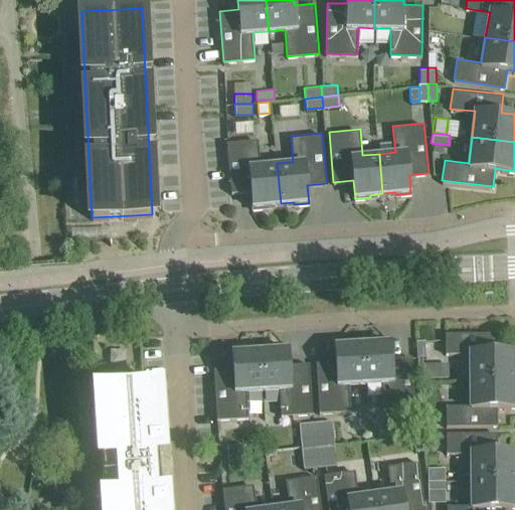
[(281,203),(277,163),(261,165),(258,139),(226,142),(231,192),(250,190),(252,208),(268,207),(268,204),(281,203)]
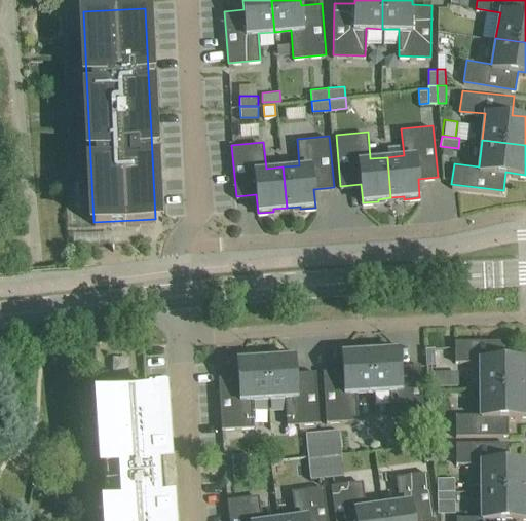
[(481,386),(525,385),(525,373),(525,372),(525,357),(508,357),(506,338),(454,339),(455,360),(480,360),(481,386)]
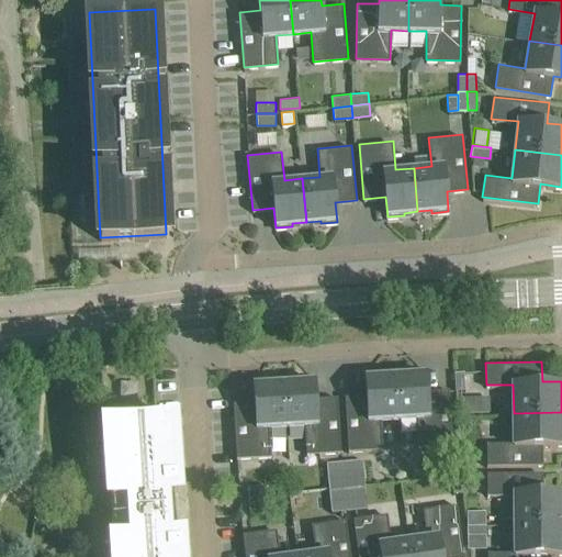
[(395,374),(398,418),(416,416),(418,445),(452,443),(449,388),(427,389),(426,369),(409,370),(409,372),(395,374)]
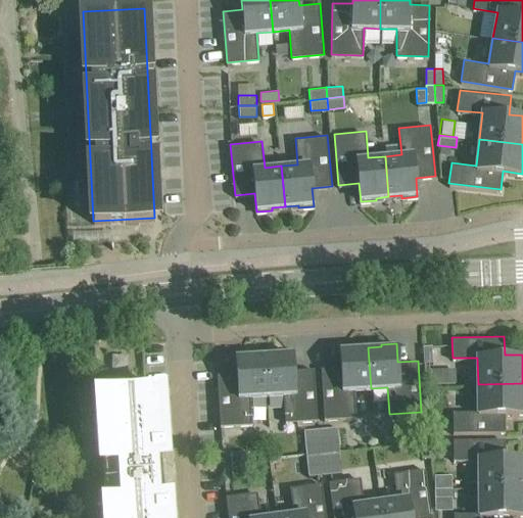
[(432,343),(423,344),(424,361),(433,361),(432,343)]
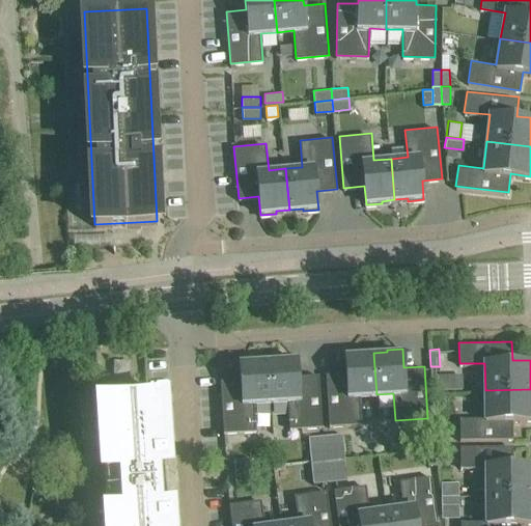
[(360,395),(376,394),(373,353),(361,354),(360,352),(344,353),(345,371),(326,372),(329,424),(361,422),(360,395)]
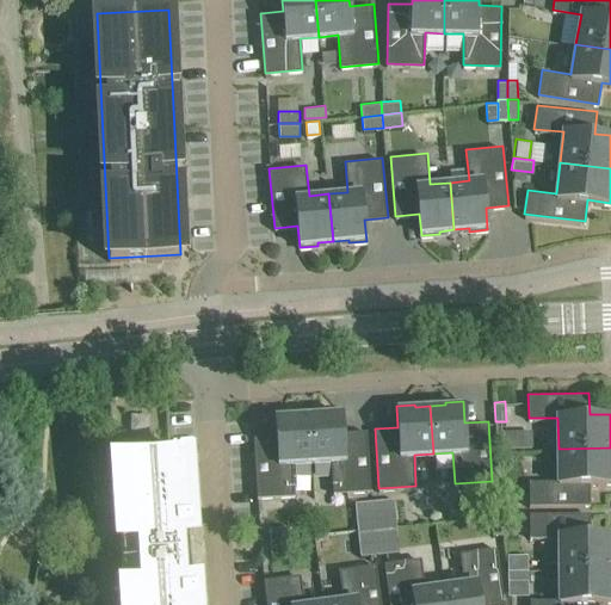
[(323,413),(309,414),(312,462),(331,461),(333,492),(370,489),(366,430),(344,431),(341,409),(323,411),(323,413)]
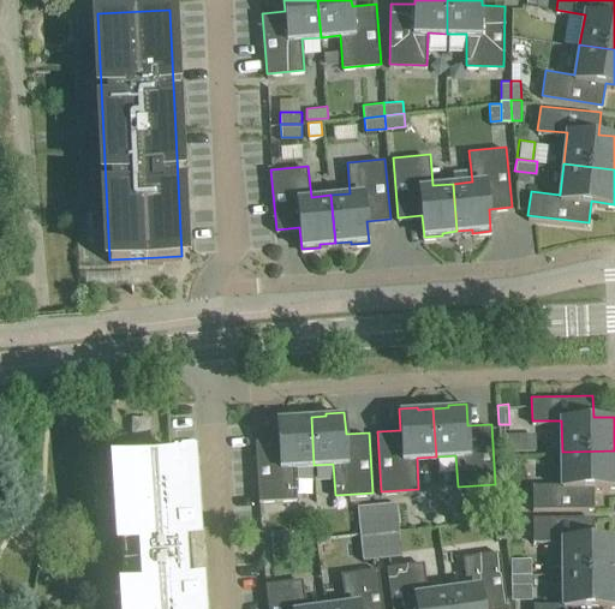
[(294,466),(314,465),(311,417),(296,418),(296,415),(278,416),(279,439),(255,440),(258,500),(297,497),(294,466)]
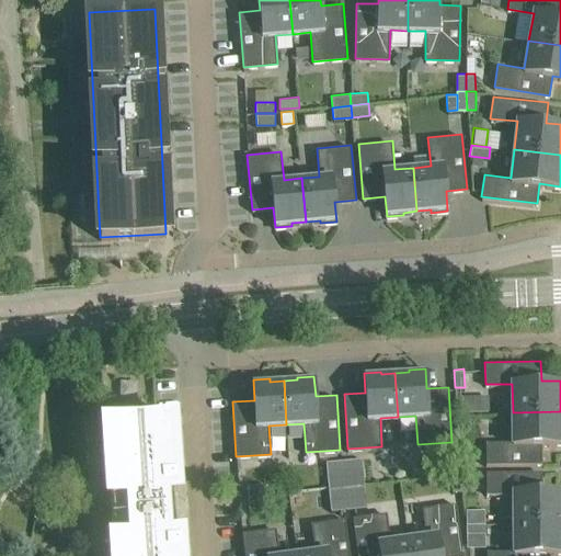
[(115,555),(180,555),(171,416),(106,420),(105,406),(81,408),(84,452),(109,451),(115,555)]
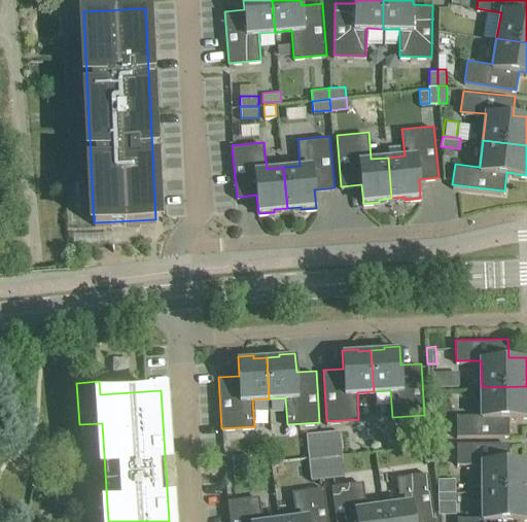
[(526,386),(482,387),(482,414),(456,414),(456,435),(508,435),(508,416),(526,415),(526,399),(526,386)]
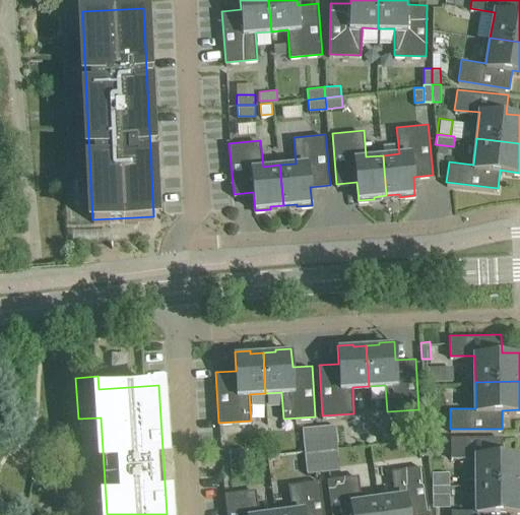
[(418,416),(420,433),(428,432),(427,415),(418,416)]
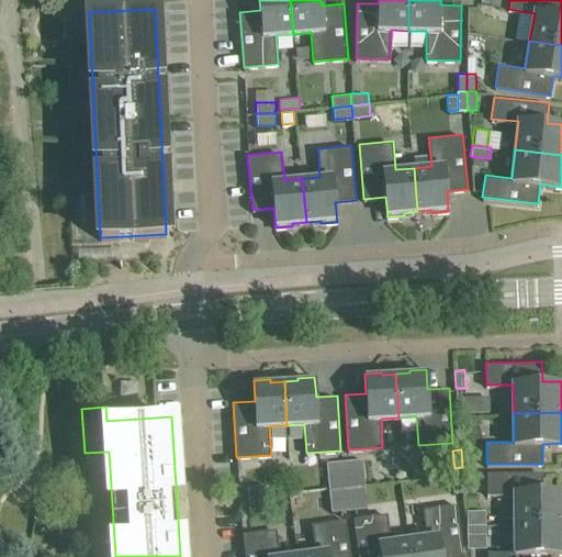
[(446,469),(454,468),(452,450),(444,452),(446,469)]
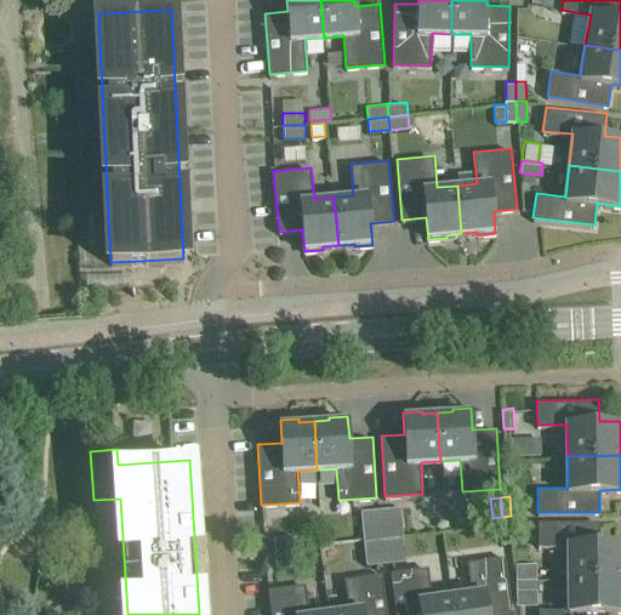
[(513,535),(511,516),(502,517),(503,536),(513,535)]
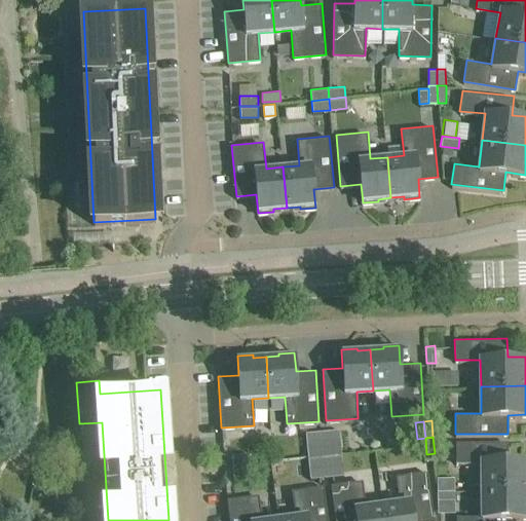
[(324,440),(325,448),(341,446),(340,438),(324,440)]
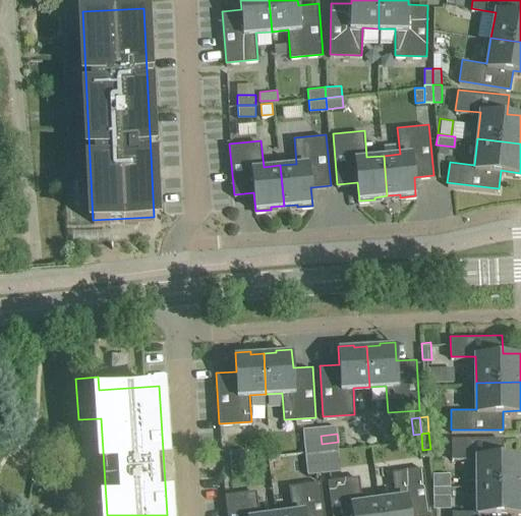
[(414,451),(422,450),(421,434),(413,435),(414,451)]
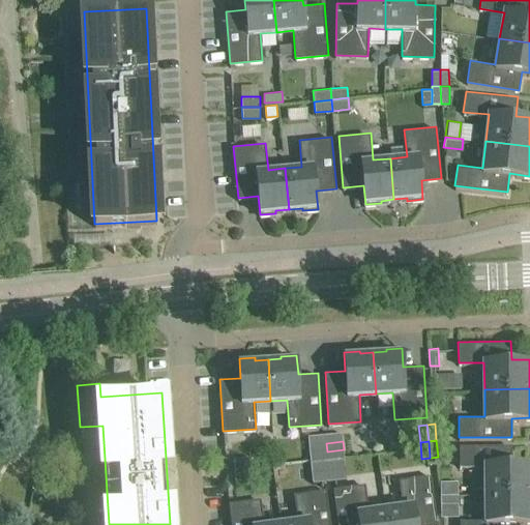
[(311,453),(327,451),(326,443),(310,444),(311,453)]
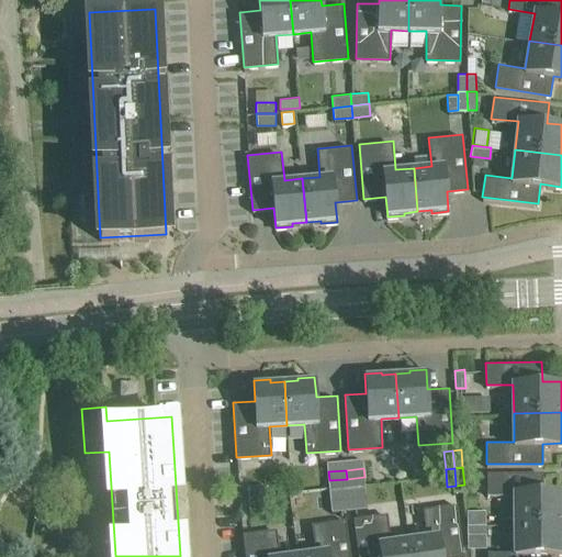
[(514,494),(514,522),(561,521),(561,490),(543,491),(542,471),(486,471),(487,494),(514,494)]
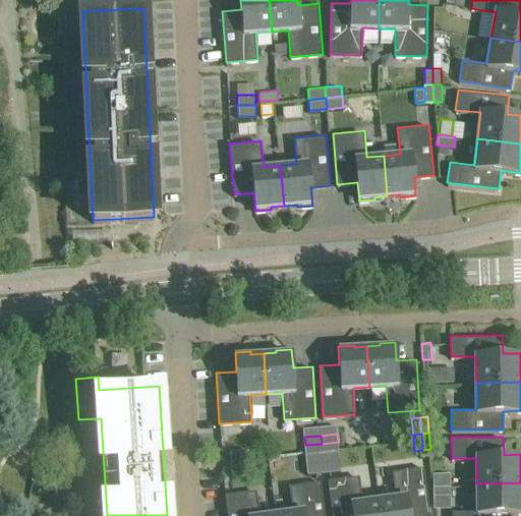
[(338,450),(338,442),(322,444),(322,452),(338,450)]
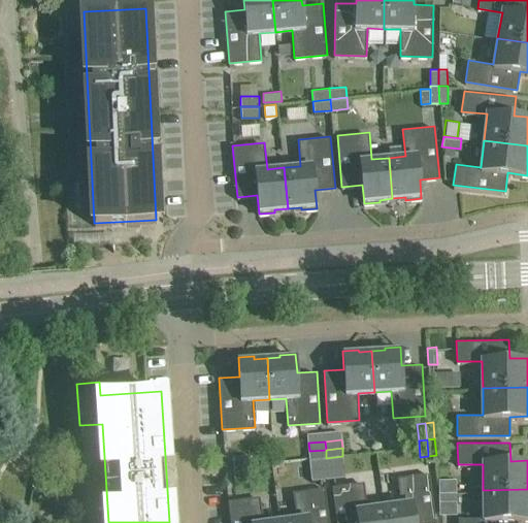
[(224,451),(225,459),(241,458),(240,450),(224,451)]
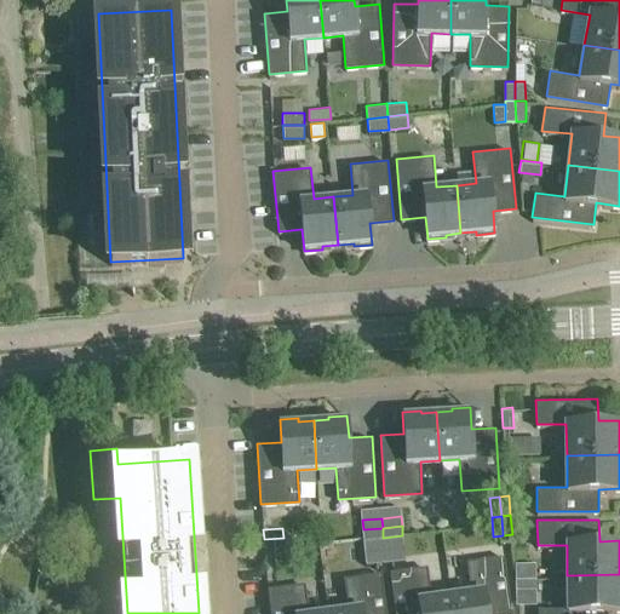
[(383,538),(383,528),(363,529),(365,539),(383,538)]
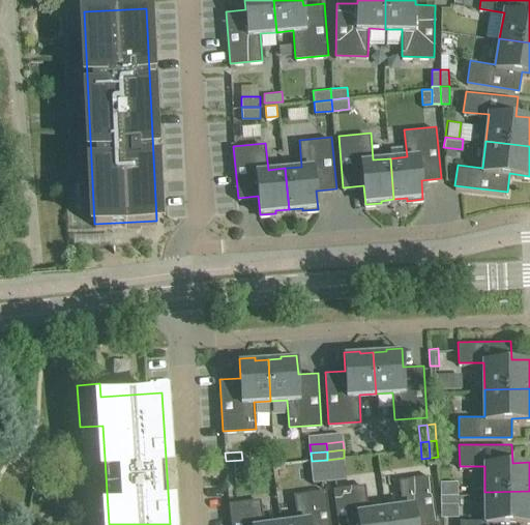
[(243,468),(242,460),(226,461),(227,469),(243,468)]
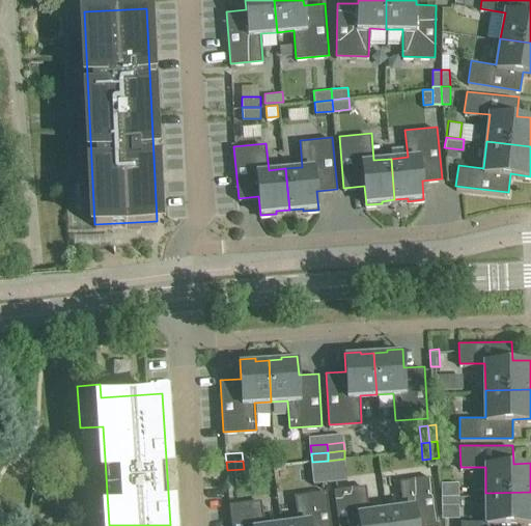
[(386,508),(388,525),(438,525),(431,475),(399,479),(403,506),(386,508)]
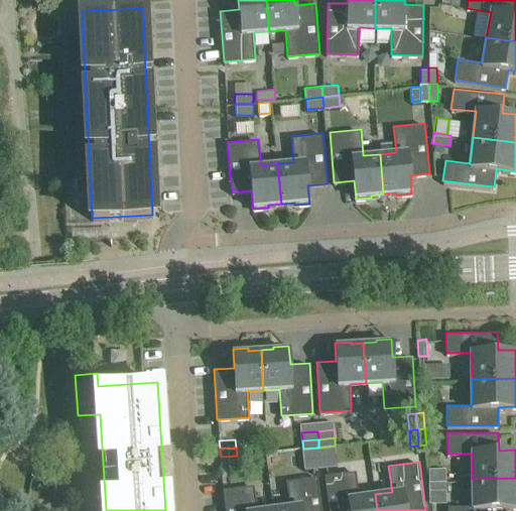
[(377,510),(375,494),(359,497),(356,470),(325,475),(329,510),(377,510)]
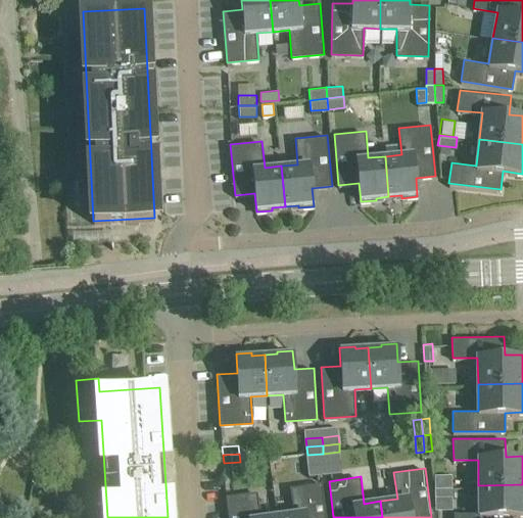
[(293,513),(277,515),(277,517),(326,517),(322,482),(290,486),(293,513)]
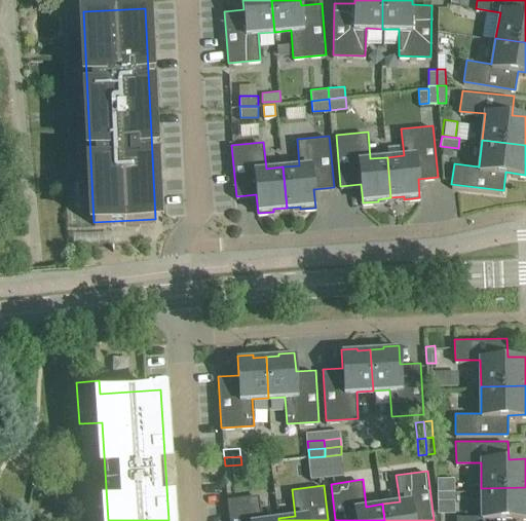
[(444,487),(436,488),(438,505),(446,504),(444,487)]
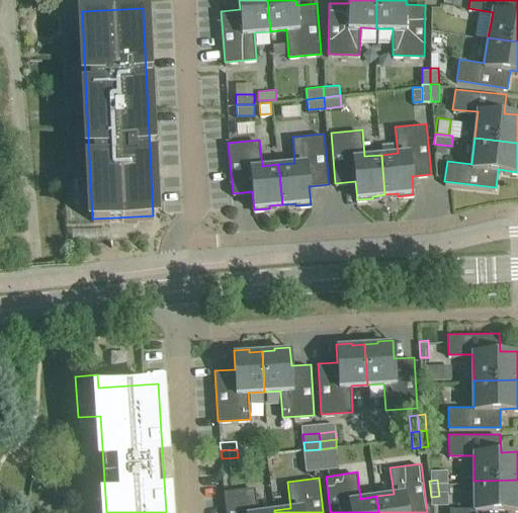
[(517,480),(473,481),(475,507),(449,507),(449,512),(501,512),(501,509),(517,509),(517,480)]
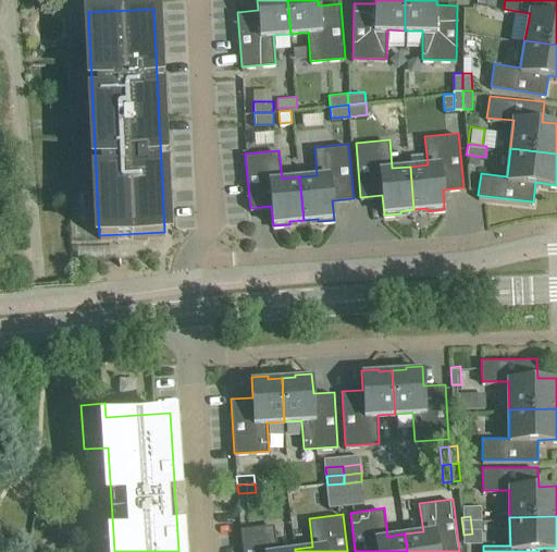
[(295,551),(295,549),(277,551),(274,523),(240,528),(243,551),(295,551)]
